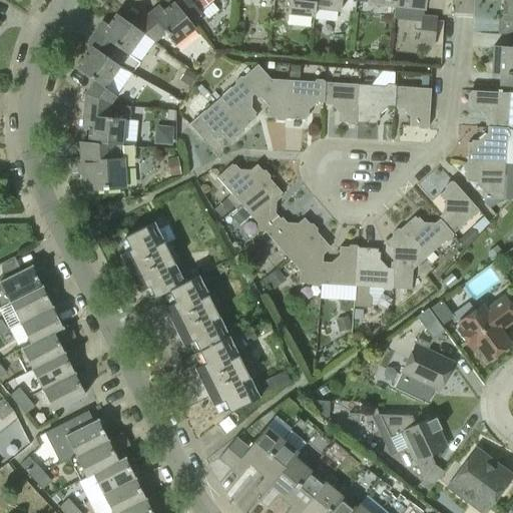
[(232,0),(177,0),(173,3),(190,24),(191,23),(201,15),(200,12),(213,0),(218,0),(218,2),(232,3),(232,0)]
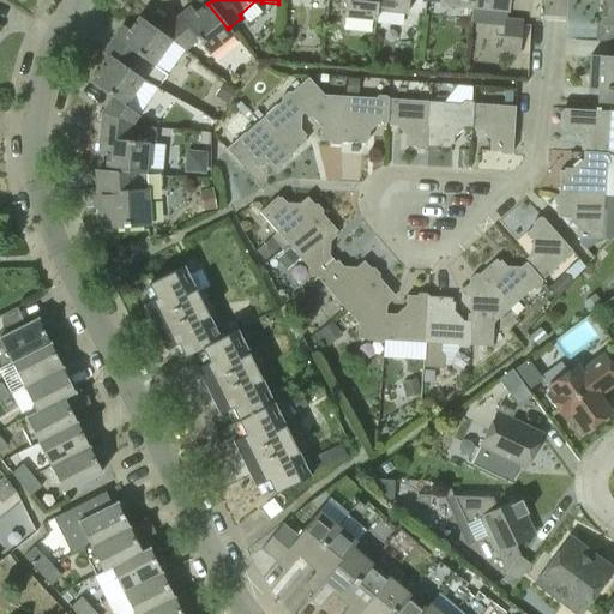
[(330,0),(344,1),(343,18),(375,22),(377,12),(375,12),(375,0),(330,0)]
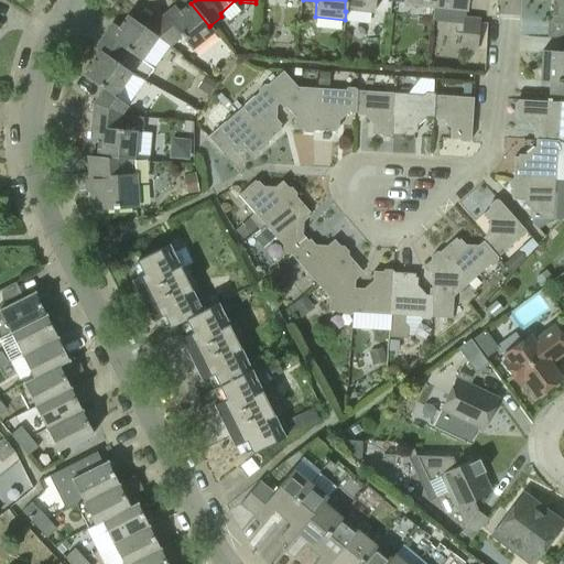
[(375,0),(345,0),(345,11),(346,11),(373,13),(375,0)]
